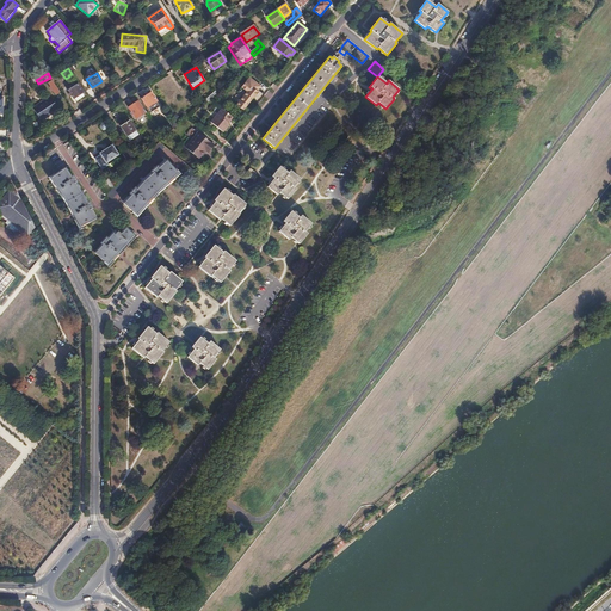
[(51,78),(48,80),(50,82),(48,84),(56,94),(60,92),(53,81),(54,81),(53,78),(51,78)]
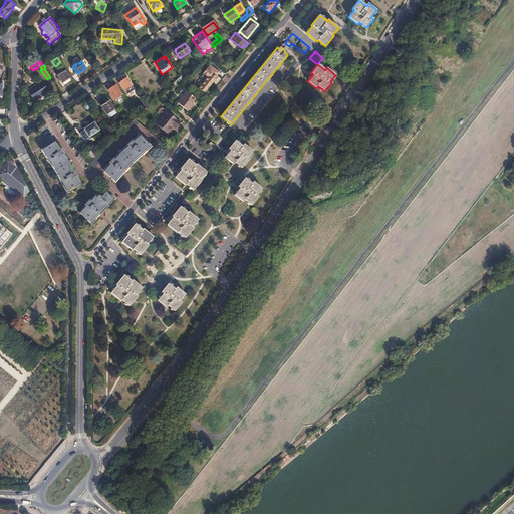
[(208,77),(199,87),(205,92),(215,79),(215,80),(217,77),(216,76),(219,72),(210,65),(203,73),(208,77)]
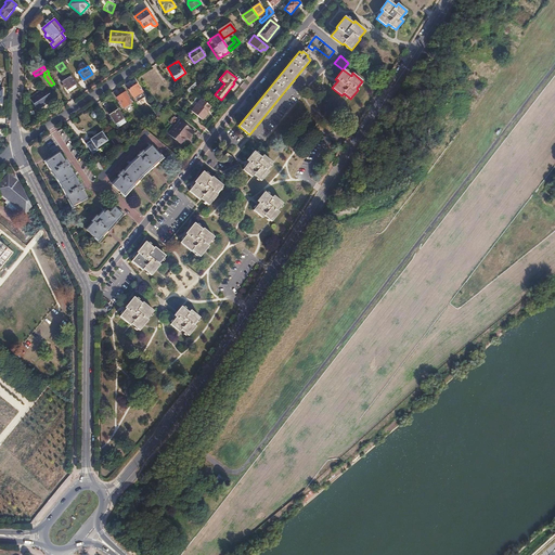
[(71,77),(62,82),(67,90),(76,85),(71,77)]
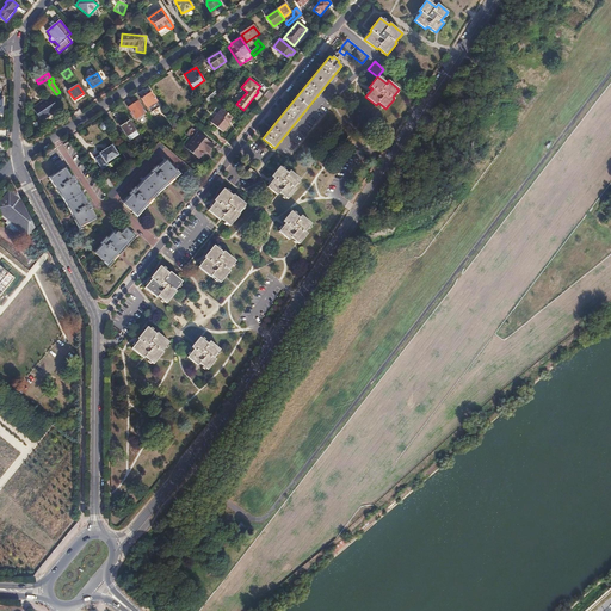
[(152,93),(142,99),(148,109),(149,107),(152,112),(160,106),(156,103),(158,102),(152,93)]
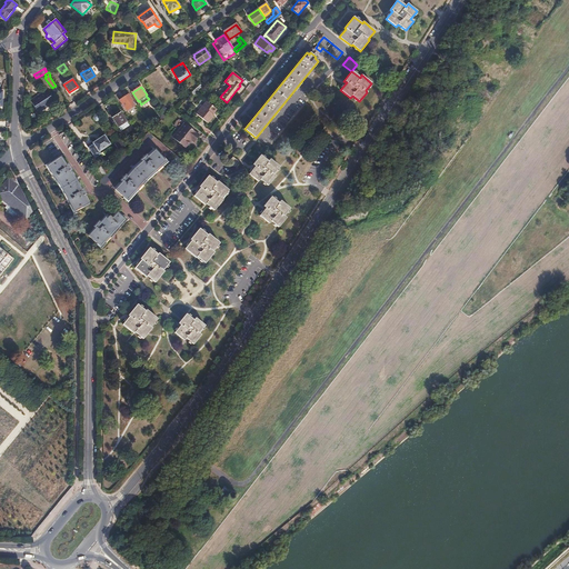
[(47,90),(30,100),(38,112),(55,102),(47,90)]
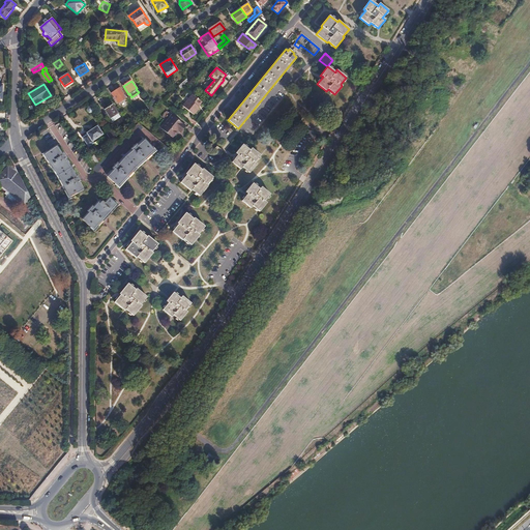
[(120,88),(112,93),(118,104),(126,97),(120,88)]
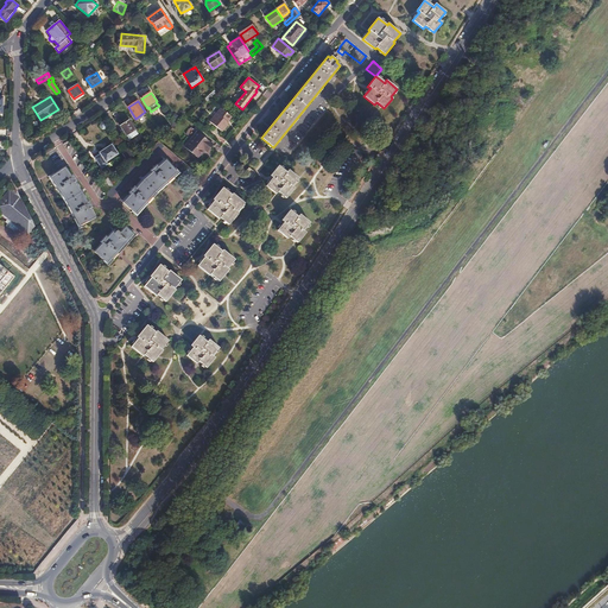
[(221,108),(213,120),(223,130),(229,124),(228,122),(232,116),(221,108)]
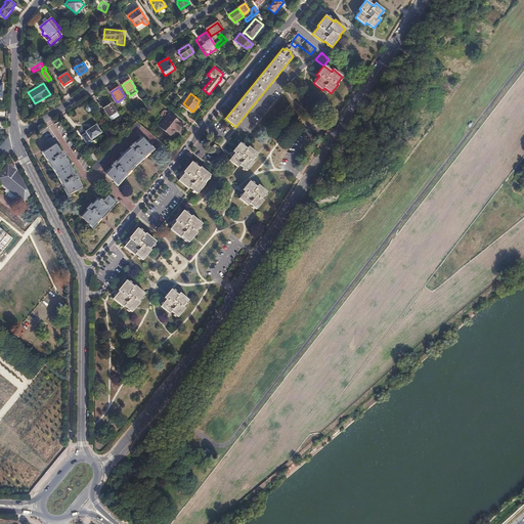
[(111,103),(103,107),(110,117),(117,112),(111,103)]
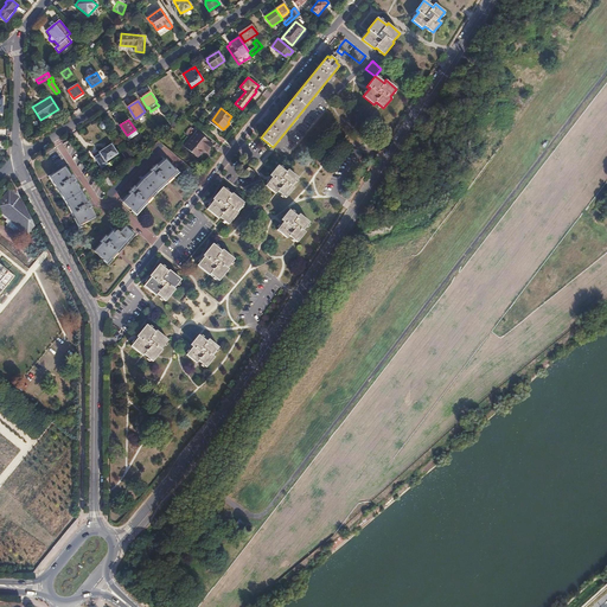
[(212,120),(210,122),(222,132),(223,129),(212,120)]
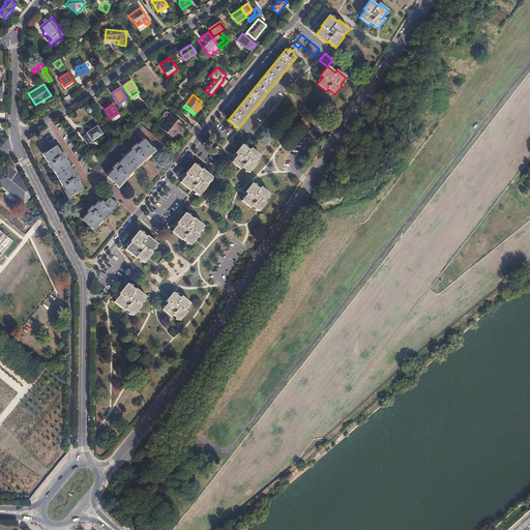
[(170,113),(158,126),(170,136),(176,127),(178,129),(183,123),(170,113)]
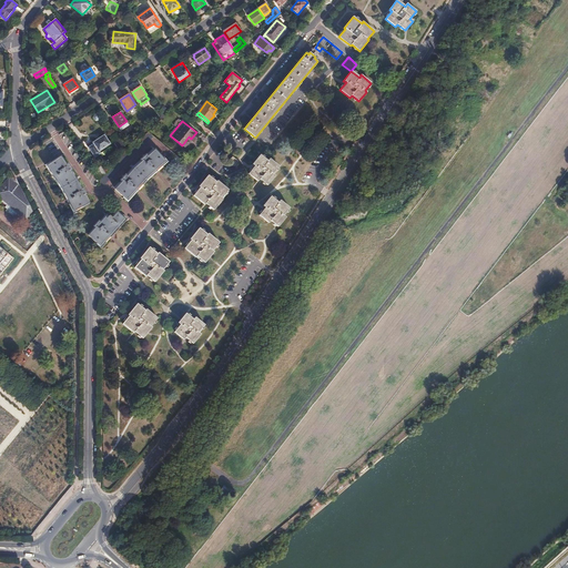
[(104,135),(93,143),(99,151),(110,144),(104,135)]
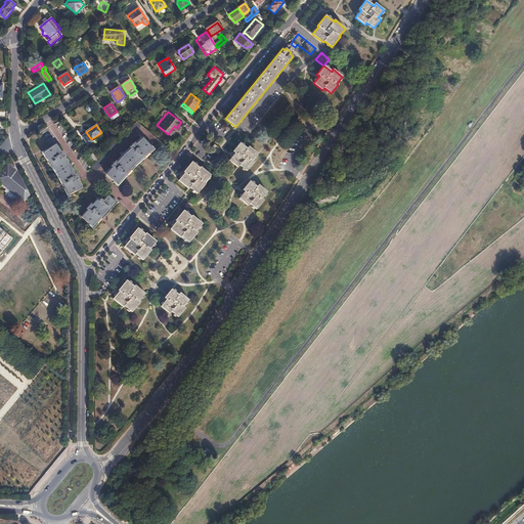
[(110,126),(104,129),(106,131),(105,132),(110,139),(116,135),(110,126)]
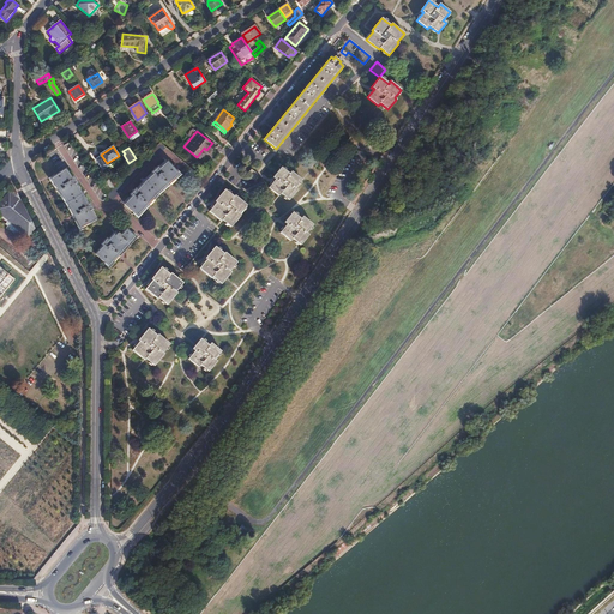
[(132,197),(125,205),(138,217),(158,196),(179,175),(167,161),(160,168),(158,167),(152,173),(154,174),(145,182),(137,191),(136,190),(131,196),(132,197)]
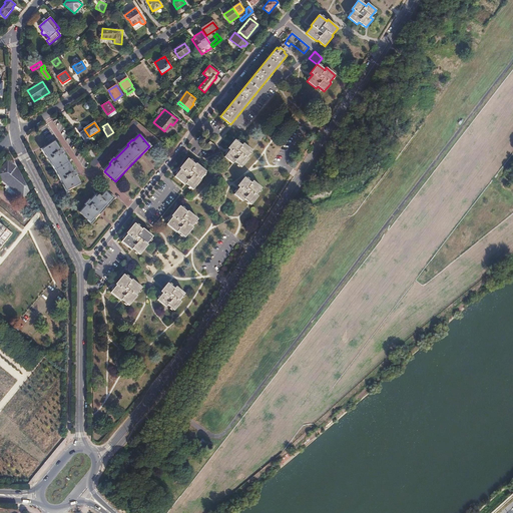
[(288,135),(286,142),(294,145),(296,138),(288,135)]
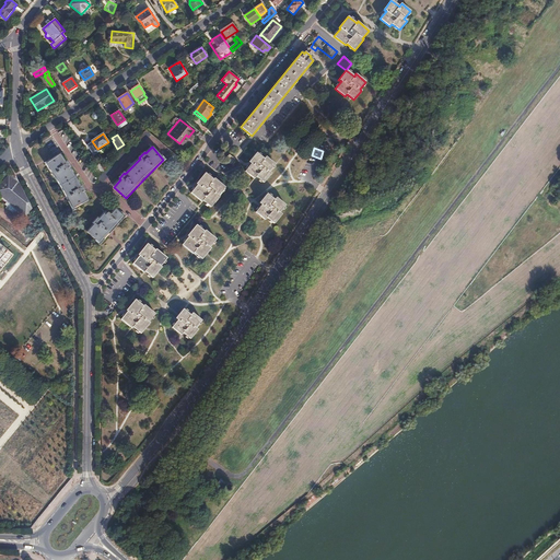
[(252,163),(245,171),(255,178),(257,176),(264,182),(271,173),(269,171),(276,163),(266,155),(264,158),(256,152),(248,161),(252,163)]
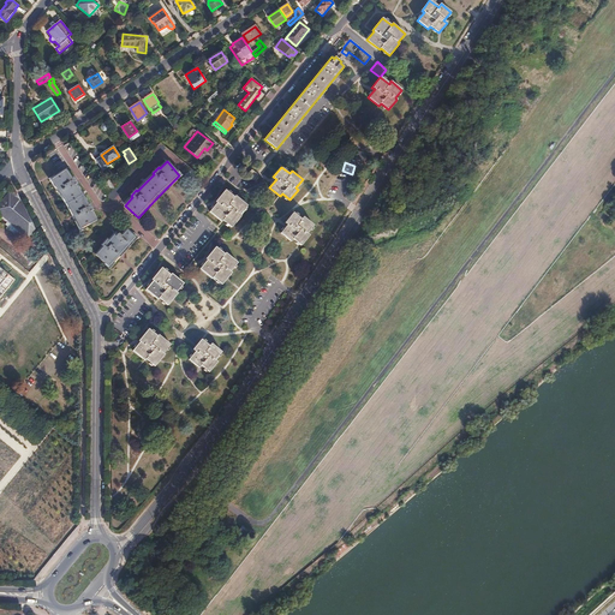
[(66,169),(51,179),(67,204),(81,230),(97,221),(93,212),(94,210),(90,204),(88,206),(83,195),(77,185),(78,184),(73,177),(72,178),(66,169)]
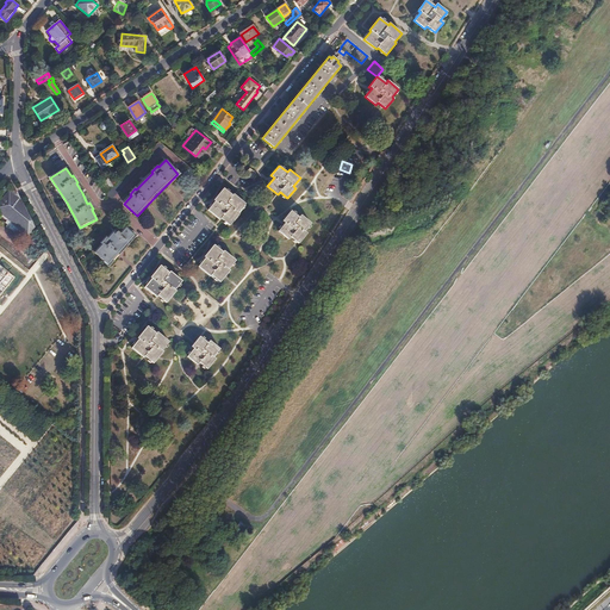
[(250,168),(246,174),(251,178),(255,173),(250,168)]
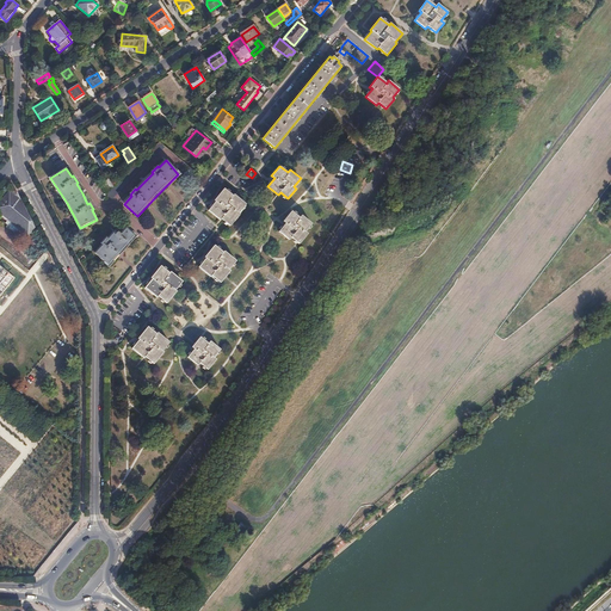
[(109,179),(99,185),(104,192),(106,195),(115,186),(109,179)]
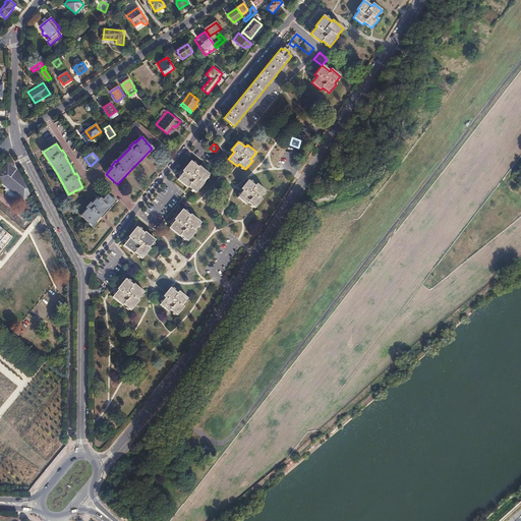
[(12,159),(0,173),(0,183),(6,188),(4,190),(9,193),(8,194),(20,205),(23,200),(24,201),(30,194),(12,159)]
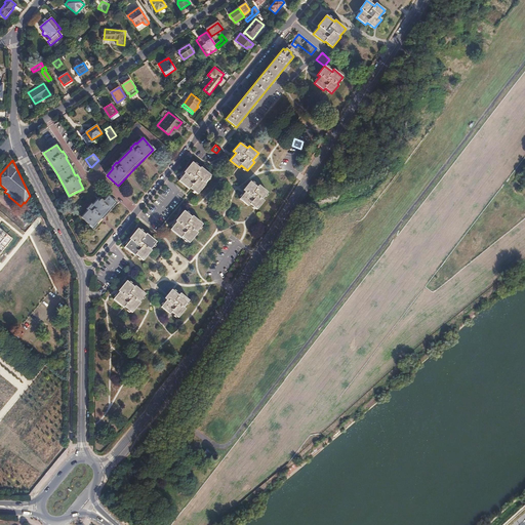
[(185,173),(178,182),(189,190),(190,188),(198,194),(206,184),(205,183),(211,175),(201,167),(200,168),(192,162),(184,172),(185,173)]
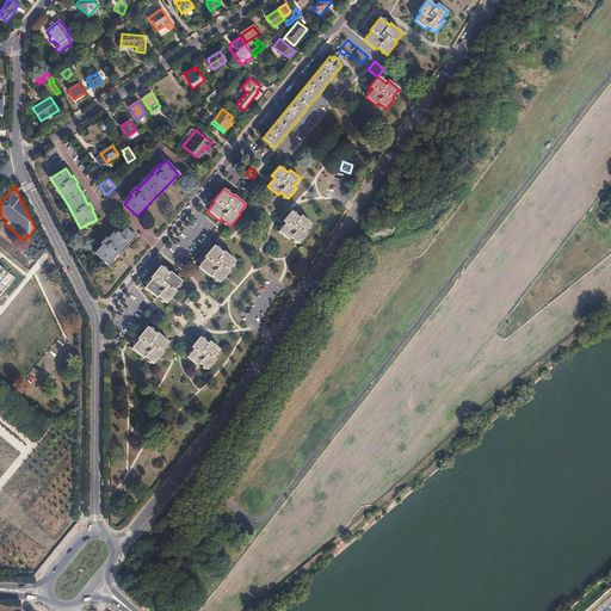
[(285,223),(279,232),(289,240),(291,238),(300,245),(308,234),(304,232),(312,223),(302,215),(300,217),(291,211),(283,222),(285,223)]
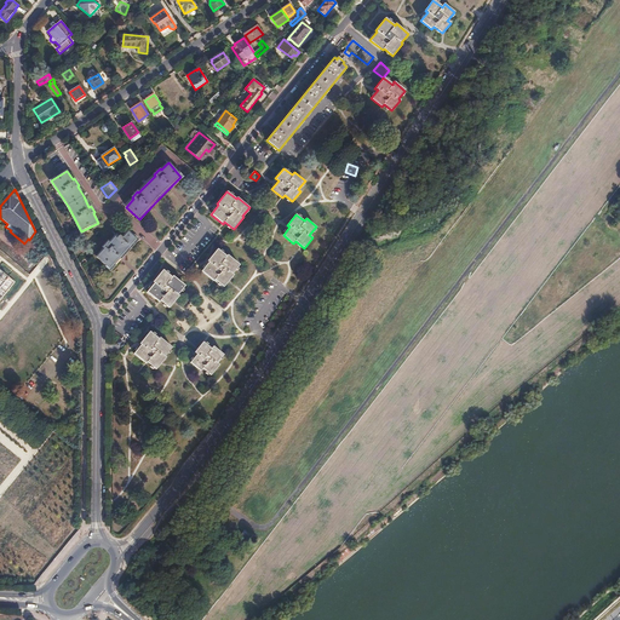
[(104,248),(96,257),(110,269),(138,237),(135,235),(133,236),(127,231),(122,237),(119,235),(119,236),(116,235),(109,242),(108,241),(103,247),(104,248)]
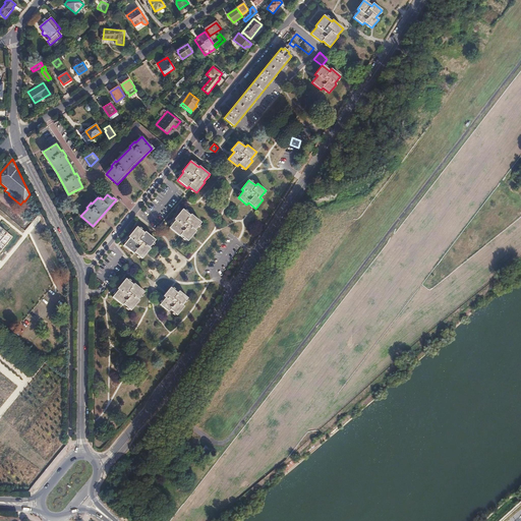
[(176,220),(169,228),(179,236),(180,235),(188,241),(196,231),(195,229),(200,222),(191,214),(190,215),(183,210),(175,219),(176,220)]
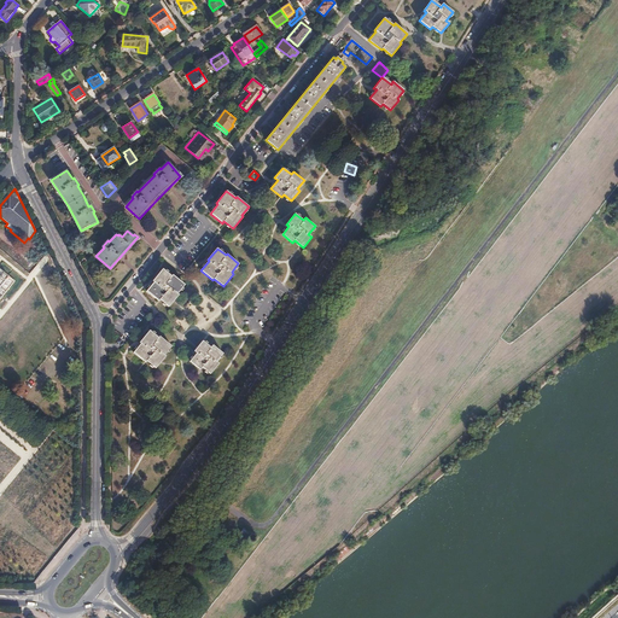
[(153,283),(146,291),(159,302),(159,301),(169,307),(179,295),(178,293),(184,285),(172,275),(172,277),(162,269),(152,281),(153,283)]
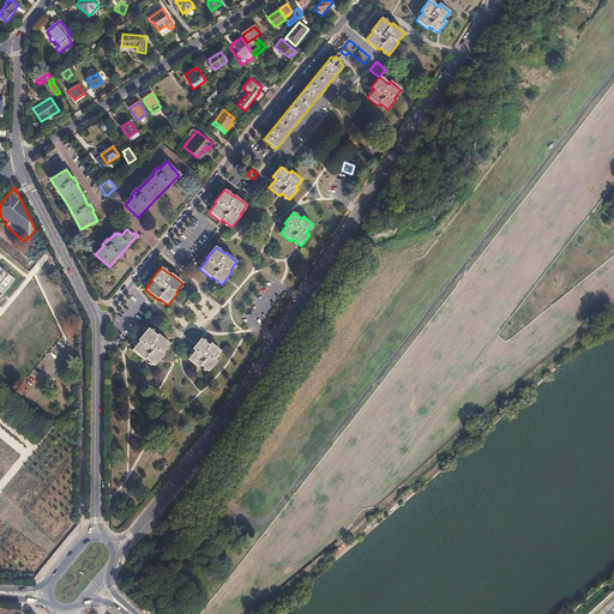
[(140,342),(133,351),(145,361),(146,360),(155,366),(164,354),(163,353),(170,343),(158,333),(157,336),(149,329),(138,341),(140,342)]
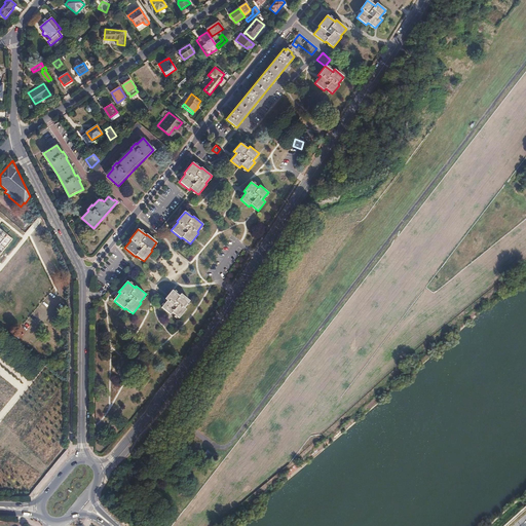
[(167,300),(161,307),(171,314),(172,312),(179,317),(186,309),(184,308),(189,301),(183,296),(182,297),(173,290),(165,299),(167,300)]
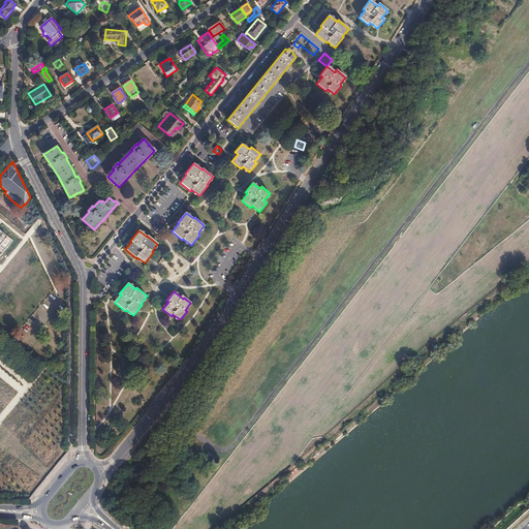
[(210,453),(207,456),(212,459),(212,462),(209,466),(213,469),(217,465),(218,464),(219,464),(220,462),(220,460),(219,459),(218,458),(217,457),(215,457),(210,453)]
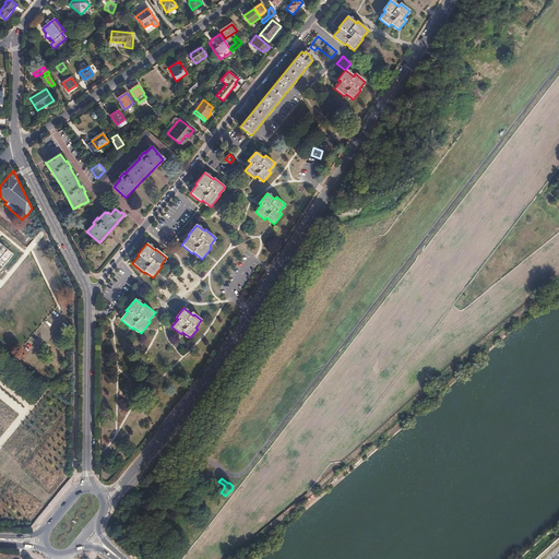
[(135,507),(128,510),(131,521),(139,518),(135,507)]
